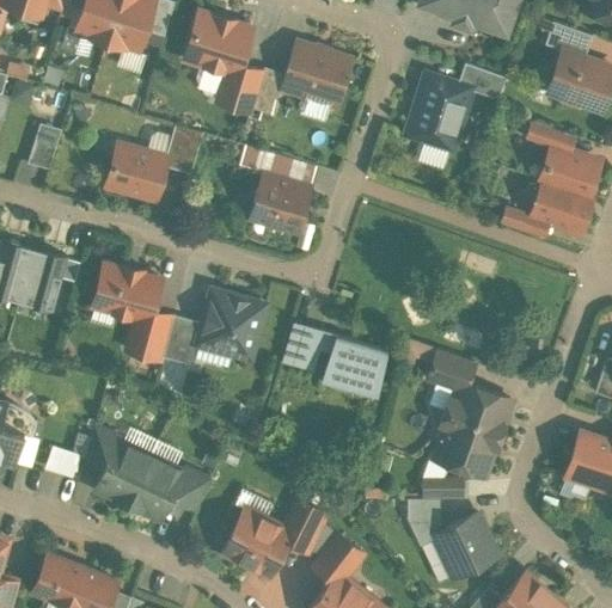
[(0,0),(0,13),(4,14),(6,5),(41,16),(44,5),(46,0),(0,0)]
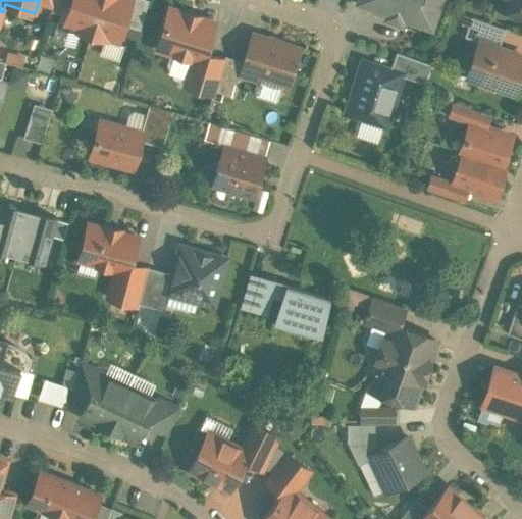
[(39,0),(38,4),(53,8),(54,3),(55,0),(39,0)]
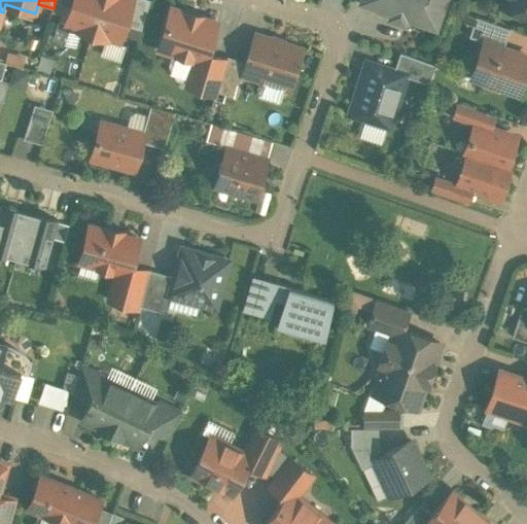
[(73,0),(56,0),(55,3),(71,8),(73,0)]
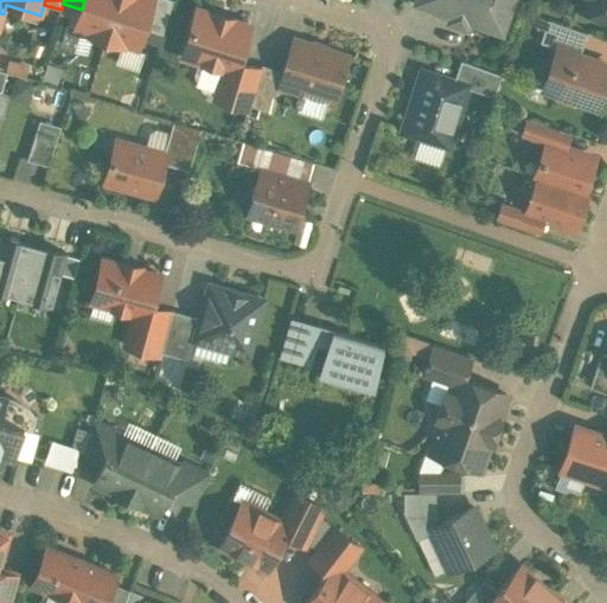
[(84,0),(82,10),(76,29),(89,33),(89,37),(106,43),(119,0),(84,0)]
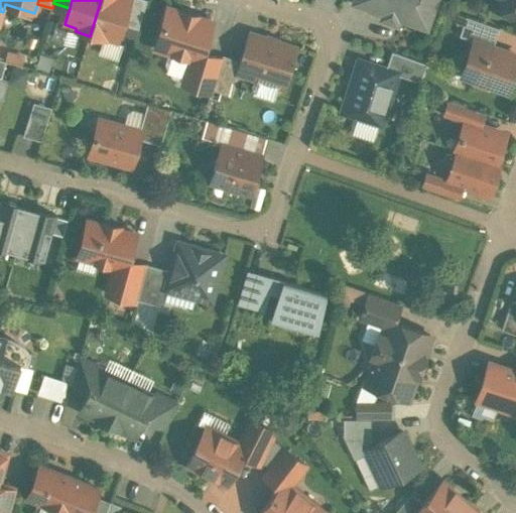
[(101,0),(90,36),(105,40),(106,38),(118,41),(123,25),(126,16),(130,0),(101,0)]
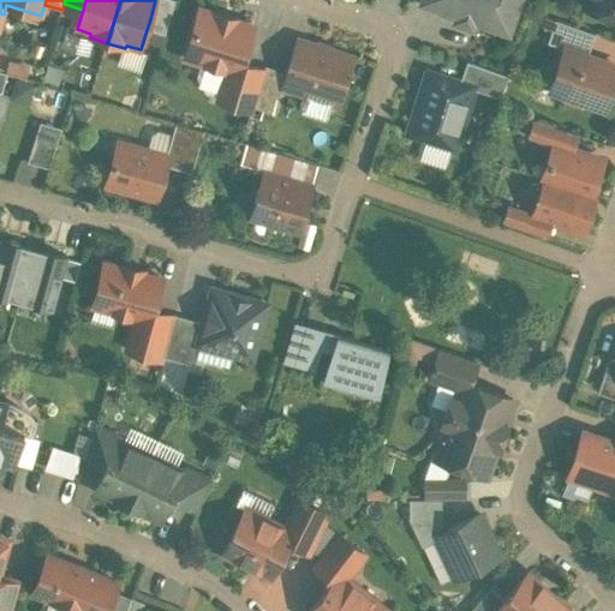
[(175,3),(169,0),(155,0),(150,19),(168,25),(175,3)]
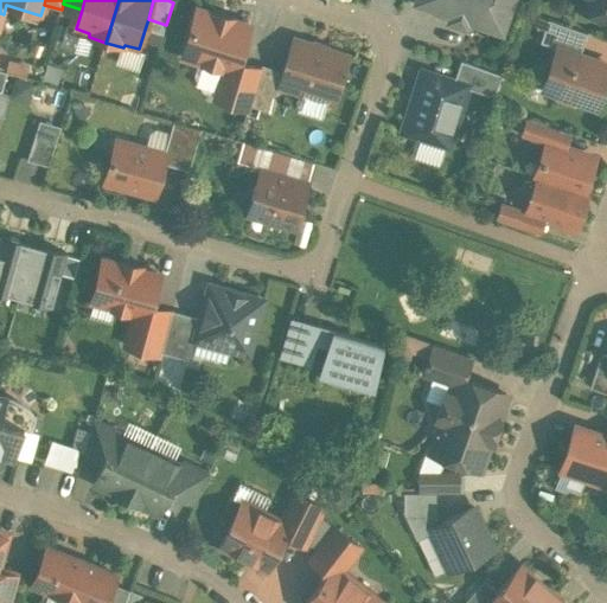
[(439,0),(419,0),(417,6),(435,12),(439,0)]
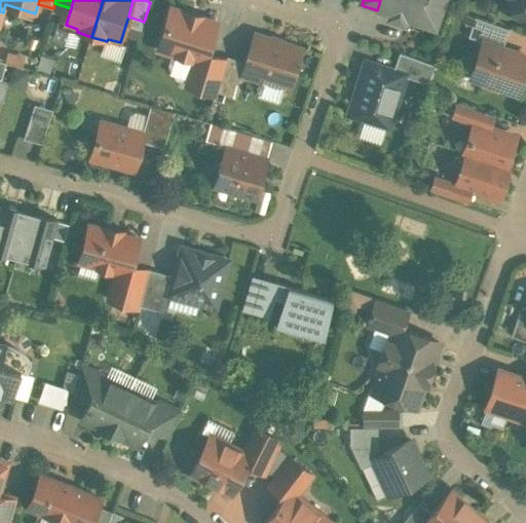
[(380,0),(377,10),(435,30),(444,0),(380,0)]
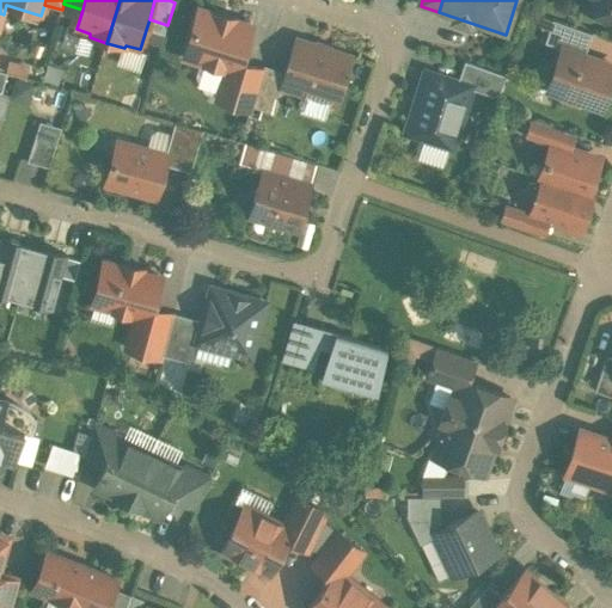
[(611,0),(581,0),(581,1),(583,6),(582,8),(611,19),(611,0)]
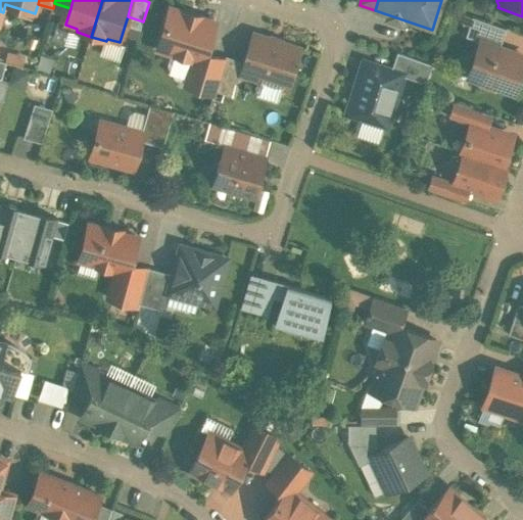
[(200,18),(185,13),(185,14),(170,10),(156,50),(194,62),(202,64),(205,54),(216,25),(200,19),(200,18)]
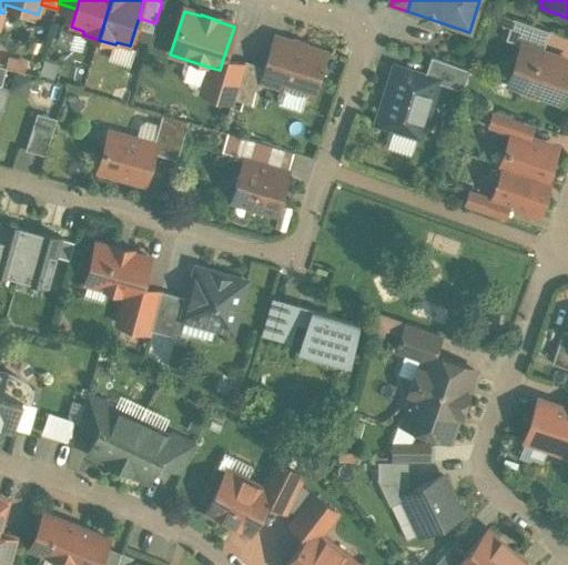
[(155,23),(139,18),(135,28),(152,33),(155,23)]
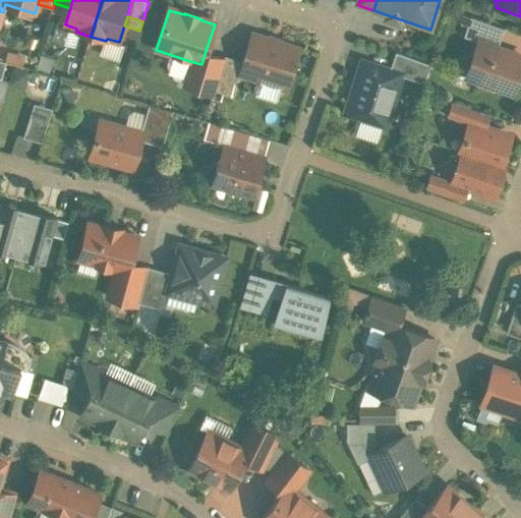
[(505,32),(470,19),(464,39),(477,44),(478,44),(498,50),(505,32)]
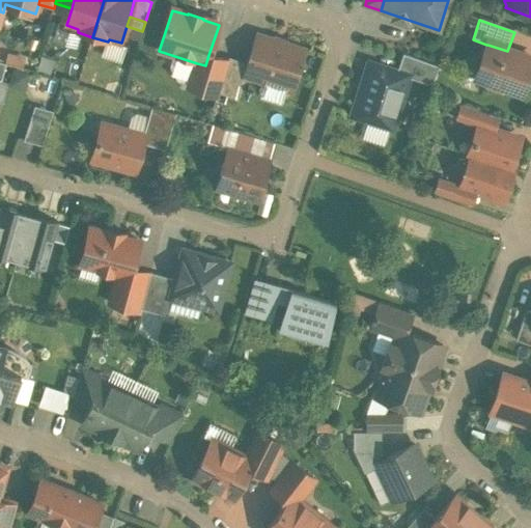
[(306,51),(256,35),(247,64),(243,77),(292,92),(306,51)]
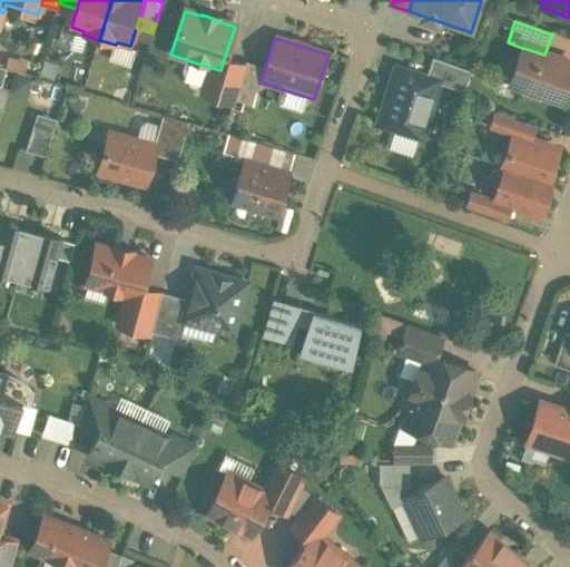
[(569,64),(544,55),(523,48),(522,48),(510,86),(524,90),(523,94),(539,99),(540,96),(560,104),(569,75),(569,64)]
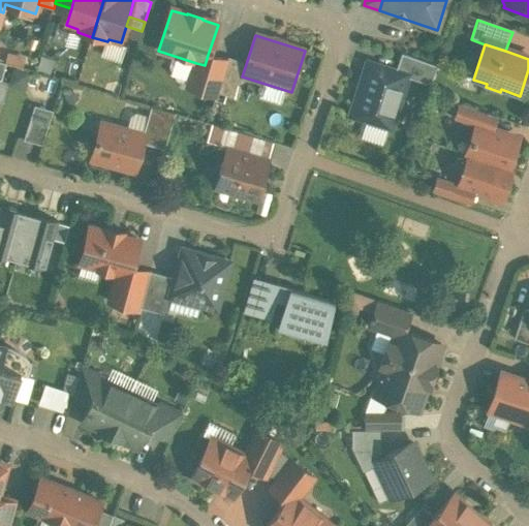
[(227,61),(208,55),(205,65),(196,63),(188,88),(216,97),(217,93),(222,78),(227,61)]
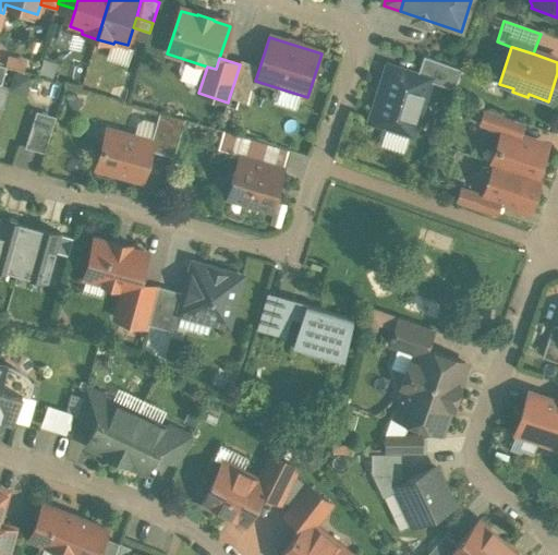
[(461,72),(424,59),(417,77),(431,82),(429,83),(453,92),(461,72)]
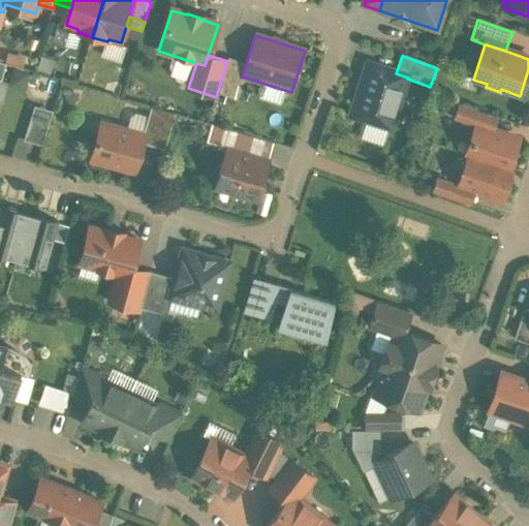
[(246,64),(228,58),(227,61),(222,78),(240,84),(242,76),(246,64)]
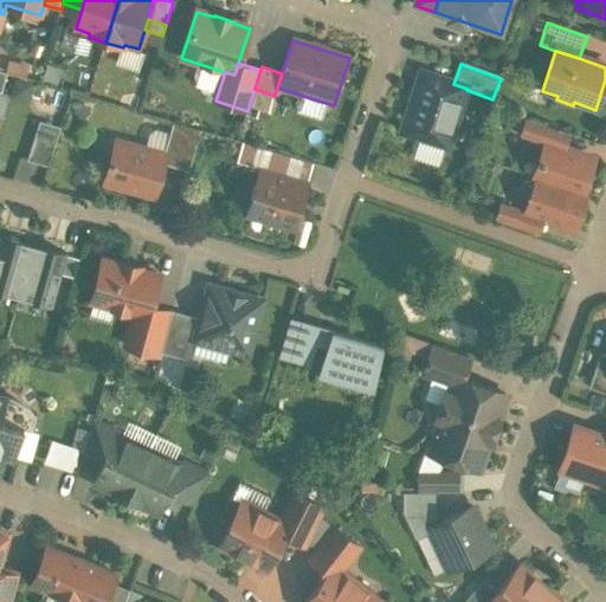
[(453,84),(421,73),(403,133),(449,147),(466,90),(468,89),(453,84)]
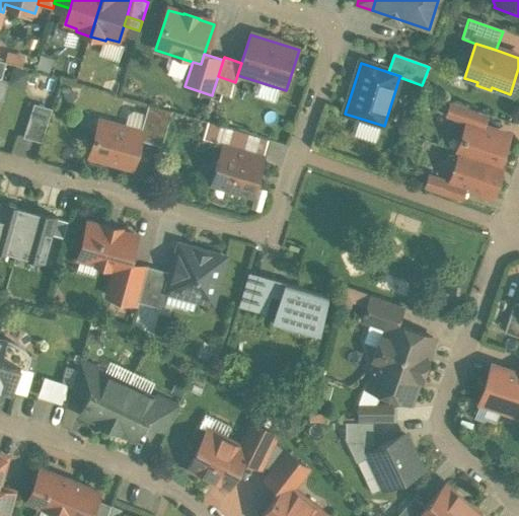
[(235,82),(218,76),(213,91),(231,97),(235,82)]
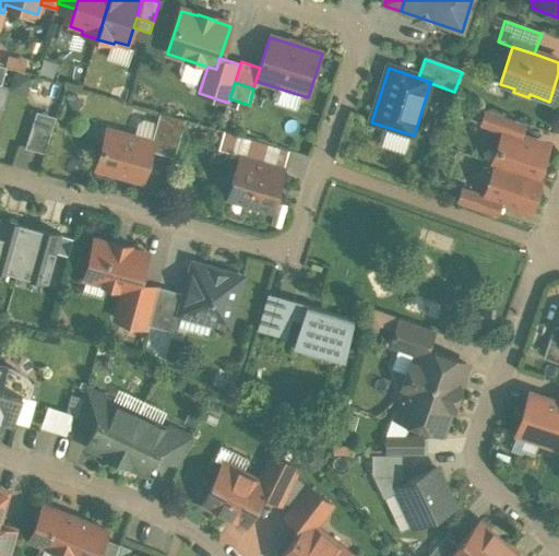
[(185,121),(159,114),(151,143),(153,144),(151,152),(175,158),(185,121)]
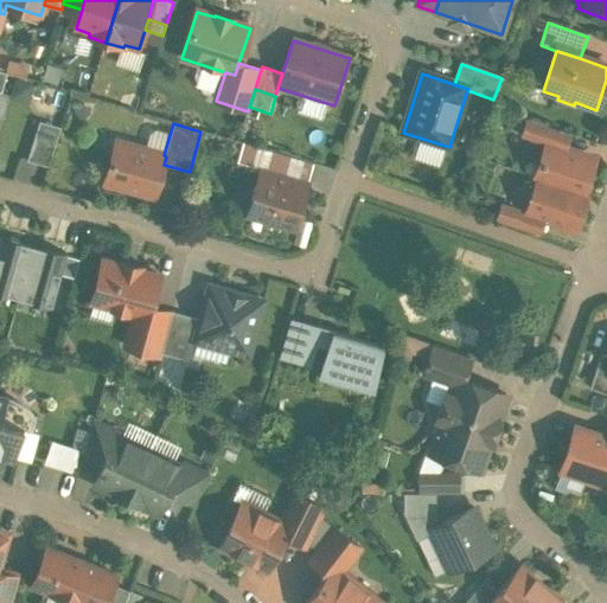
[(569,135),(547,127),(542,142),(541,145),(547,146),(547,145),(563,151),(569,135)]
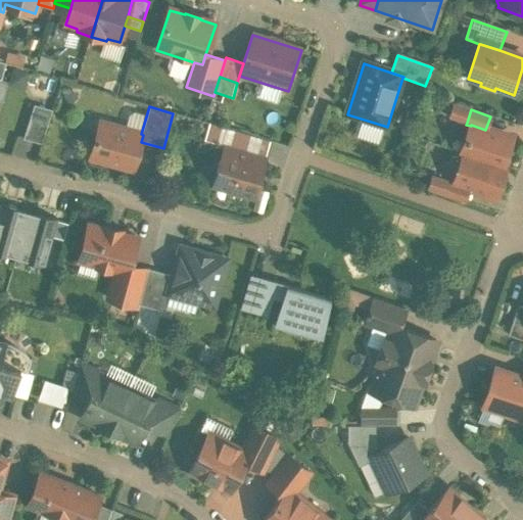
[(49,119),(32,113),(24,139),(41,144),(49,119)]
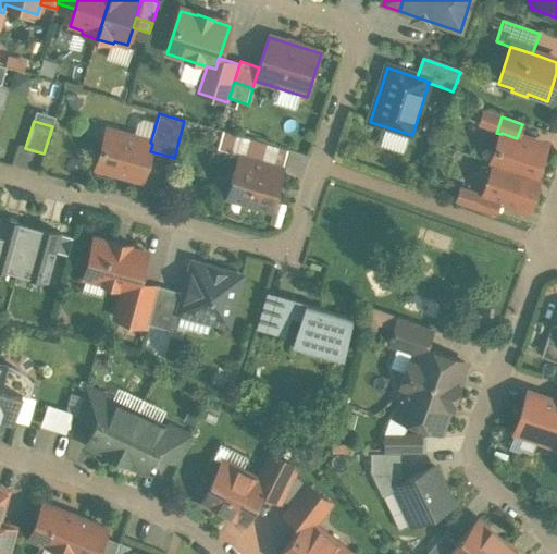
[(150,143),(107,131),(97,168),(141,181),(150,151),(152,144),(150,143)]
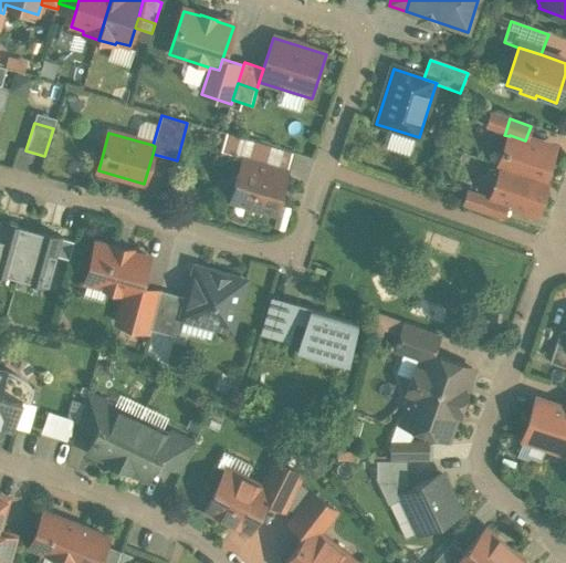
[(280,149),(228,134),(222,153),(242,159),(274,168),(280,149)]
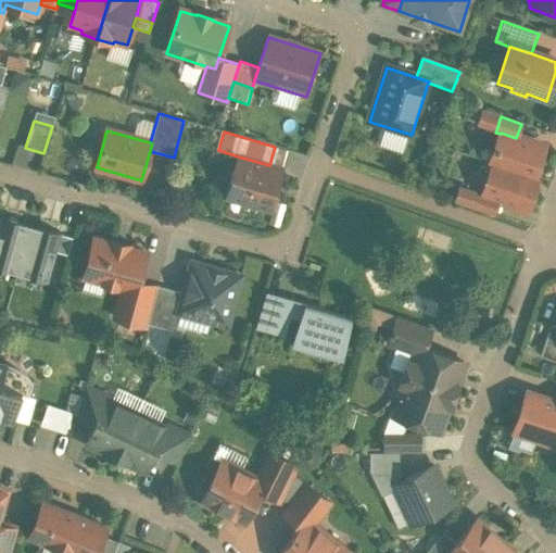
[(516,138),(501,133),(501,134),(490,164),(493,165),(533,179),(534,178),(544,148),(516,138)]
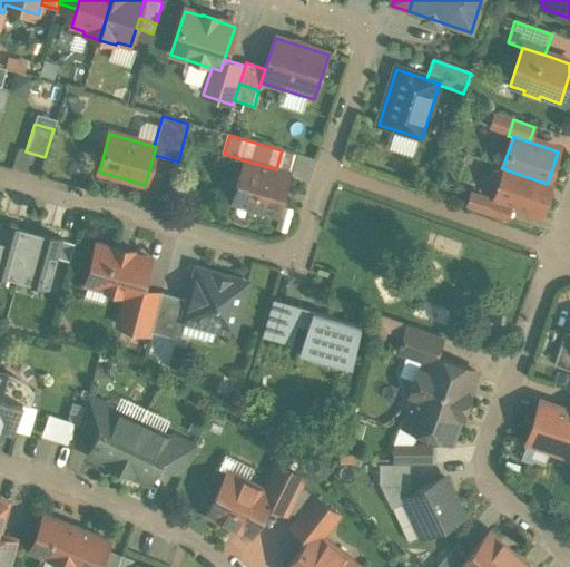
[(276,169),(244,160),(232,204),(277,217),(290,174),(276,169)]
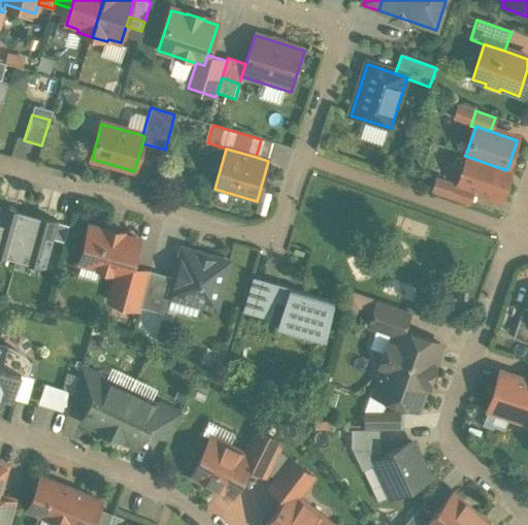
[(506,170),(468,157),(458,185),(458,186),(473,191),(499,200),(509,170),(507,169),(506,170)]
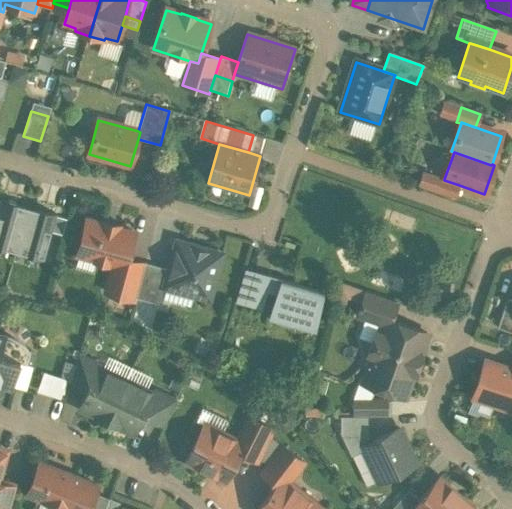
[(459,185),(444,180),(444,179),(422,172),(417,186),(454,198),(459,185)]
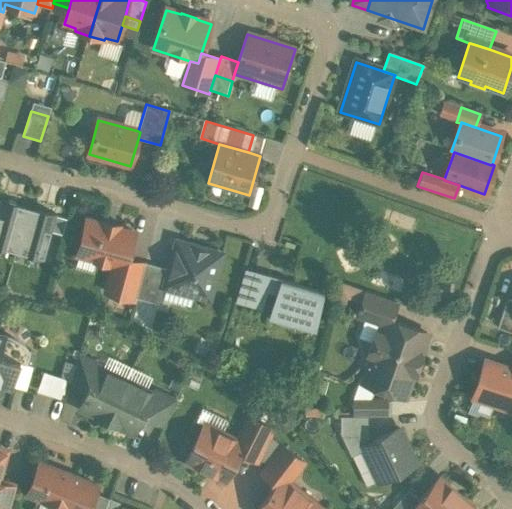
[(66,219),(0,201),(0,245),(43,258),(51,233),(62,236),(66,219)]
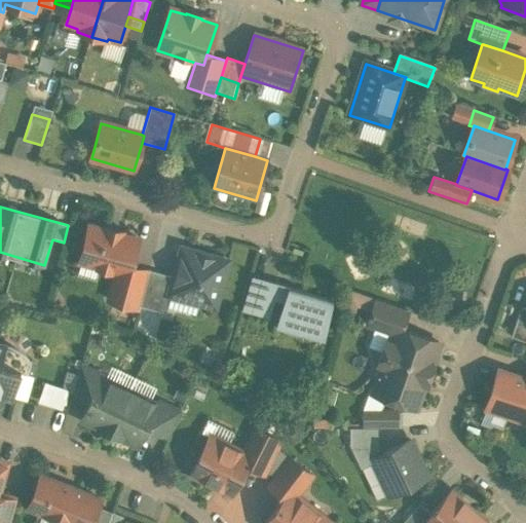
[(122,233),(106,229),(105,231),(89,227),(80,262),(116,272),(127,275),(129,267),(138,239),(122,235),(122,233)]
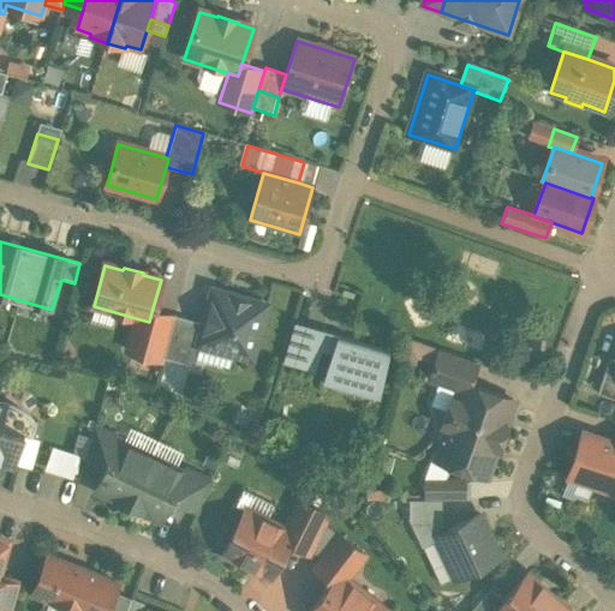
[(264,306),(214,292),(204,324),(199,343),(201,343),(250,358),(264,306)]
